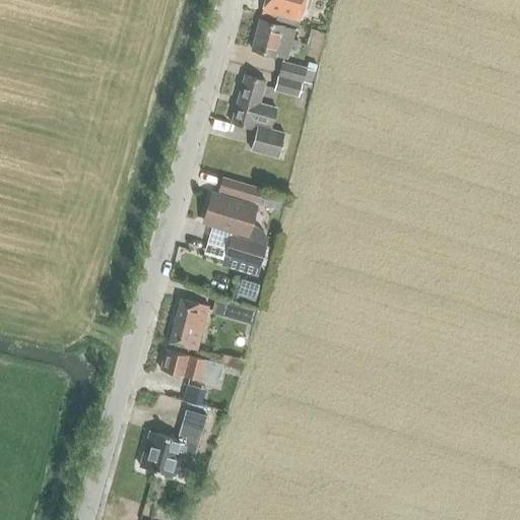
[(298,26),(304,0),(264,0),(260,16),(298,26)]
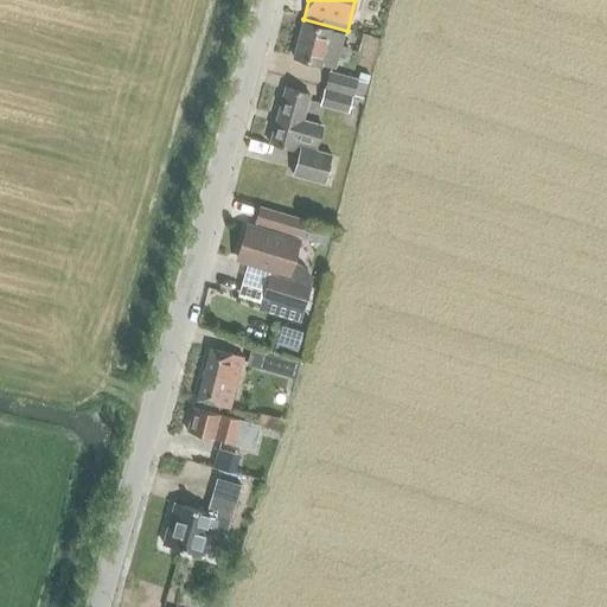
[(334,69),(344,34),(302,24),(293,58),(334,69)]
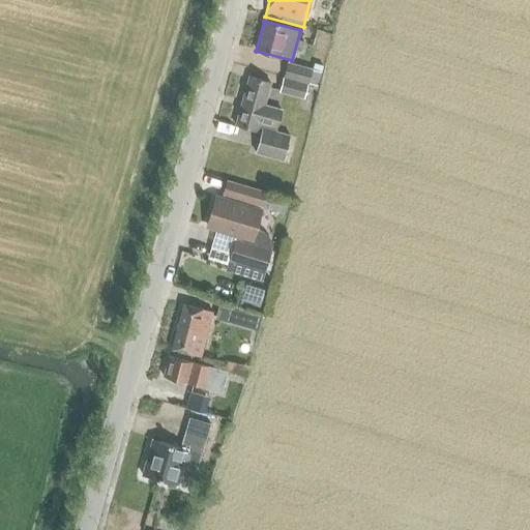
[(320,72),(312,69),(287,63),(283,78),(307,84),(316,86),(320,72)]
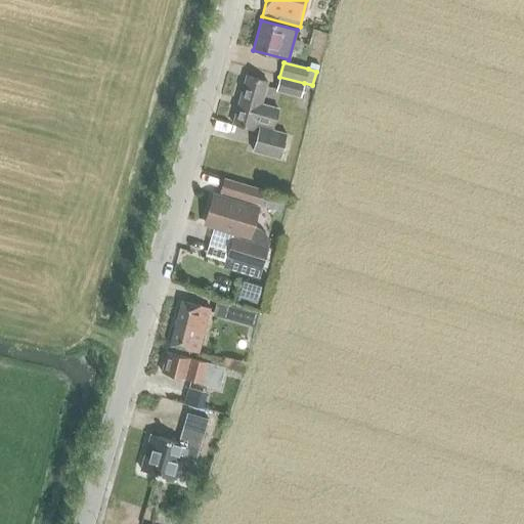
[(308,69),(316,72),(317,72),(319,66),(310,62),(308,69)]
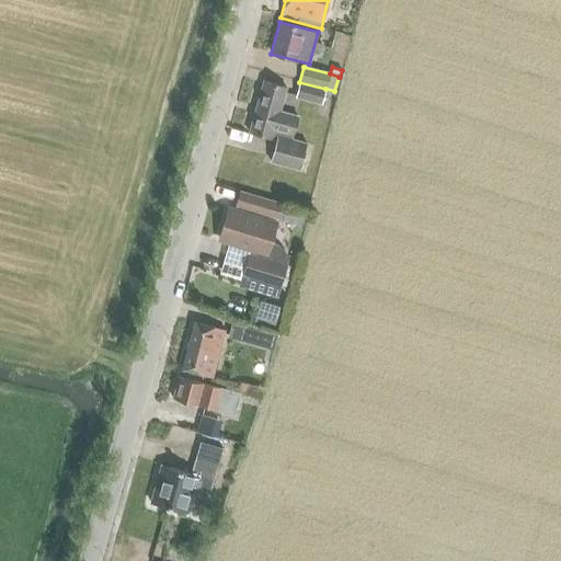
[(321,103),(324,90),(299,82),(296,95),(321,103)]
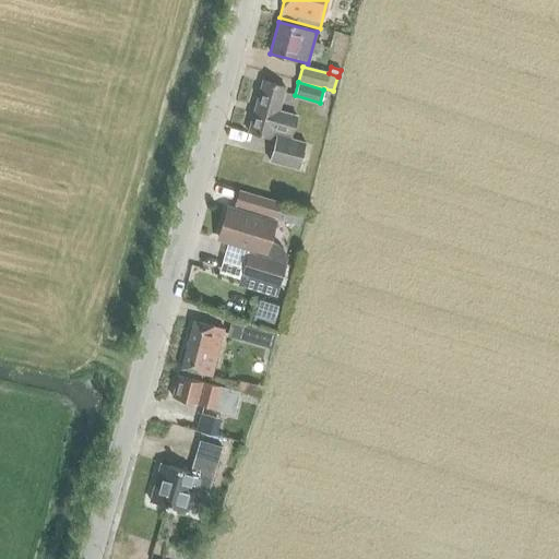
[(290,118),(288,117),(278,114),(281,106),(284,96),(285,88),(262,83),(247,138),(271,144),(273,134),(276,135),(285,138),(286,138),(290,118)]
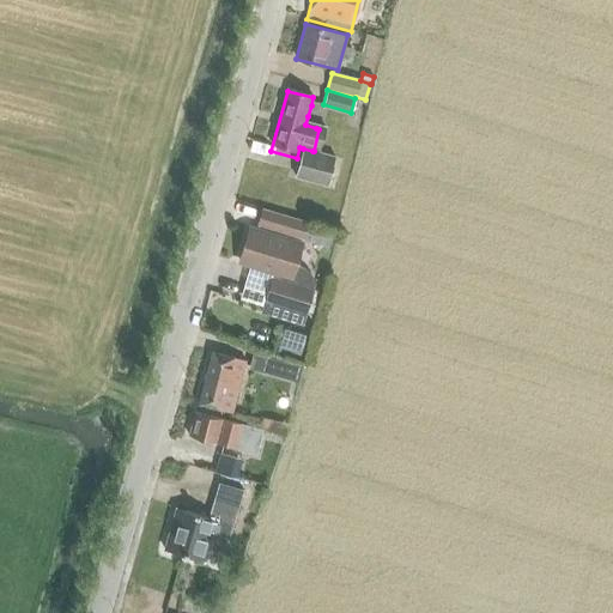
[(323,109),(311,105),(308,116),(320,119),(323,109)]
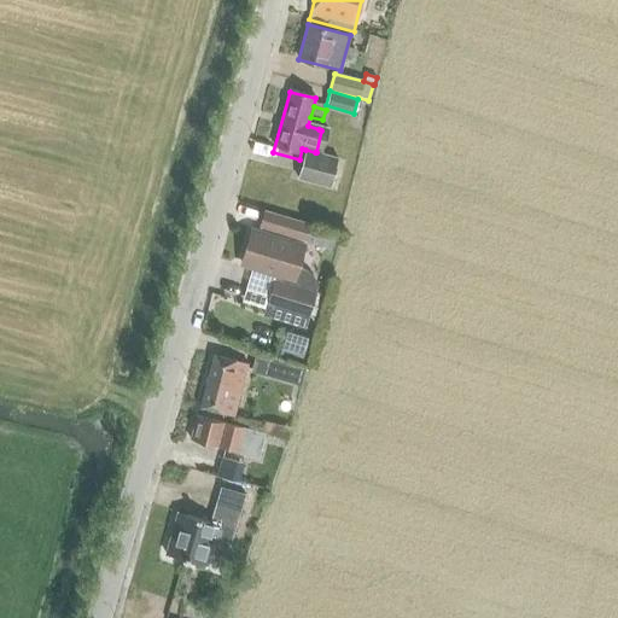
[(316,152),(315,152),(305,150),(296,179),(330,188),(338,158),(316,152)]
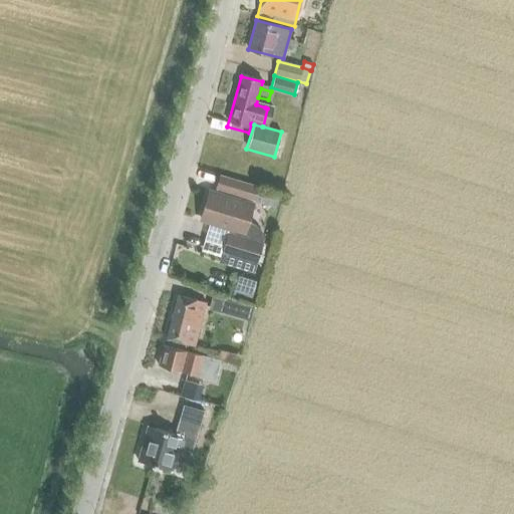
[(259,187),(219,175),(215,189),(254,201),(259,187)]
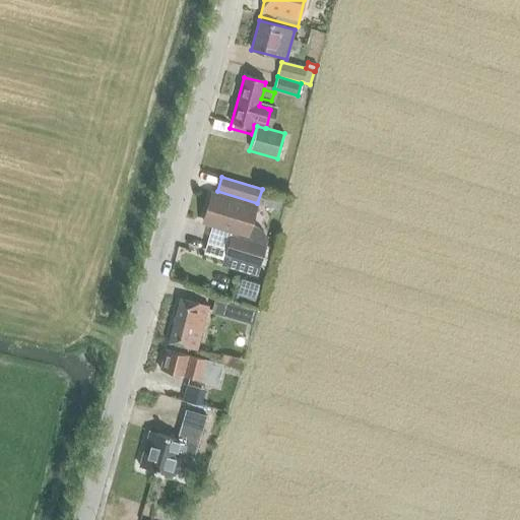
[(250,224),(256,207),(210,193),(204,214),(206,215),(203,222),(239,234),(238,236),(265,245),(267,240),(266,237),(264,234),(260,230),(258,228),(257,226),(255,226),(250,224)]
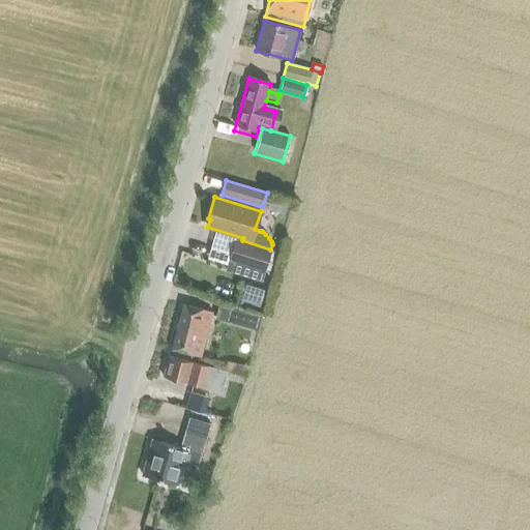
[(264,271),(270,249),(242,240),(234,238),(224,270),(261,282),(264,271)]
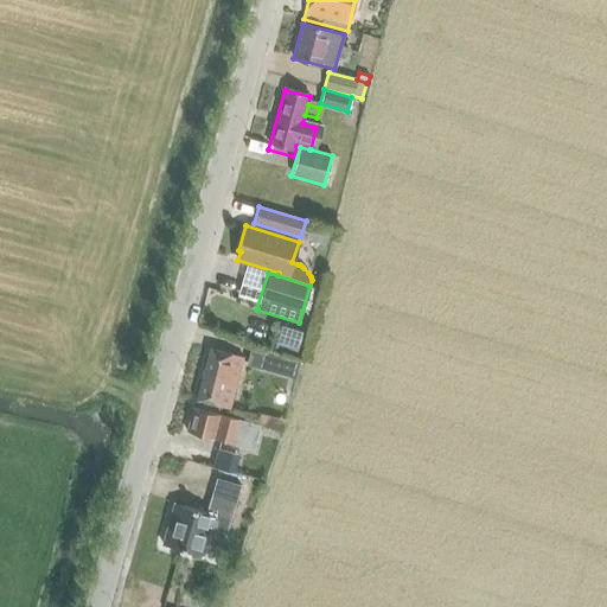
[(298,355),(305,336),(279,327),(273,346),(298,355)]
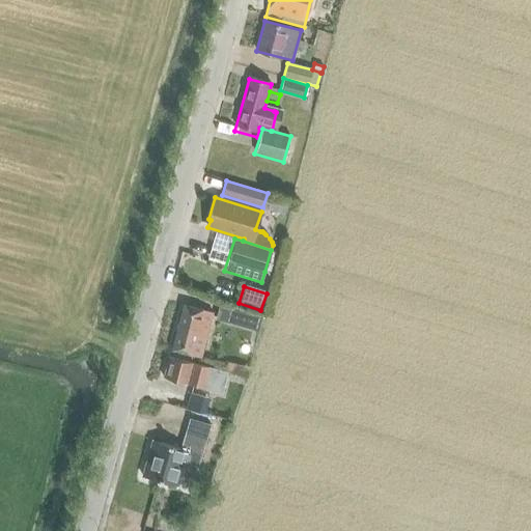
[(260,314),(221,303),(217,318),(256,330),(257,330),(261,314),(260,314)]
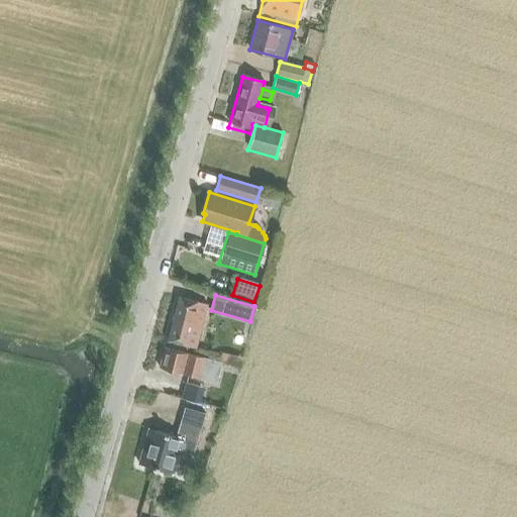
[(232,319),(205,312),(207,304),(197,302),(197,301),(178,297),(167,340),(186,345),(186,344),(195,347),(198,339),(208,342),(208,343),(222,347),(226,332),(228,333),(232,319)]
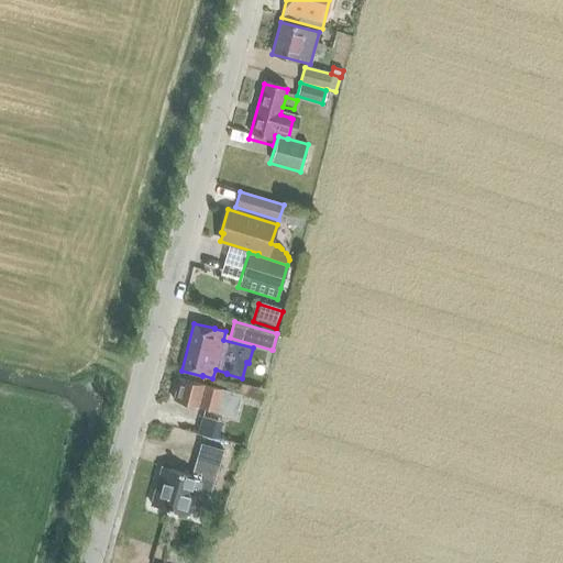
[(247,396),(244,395),(179,378),(173,400),(234,418),(236,411),(243,412),(247,396)]
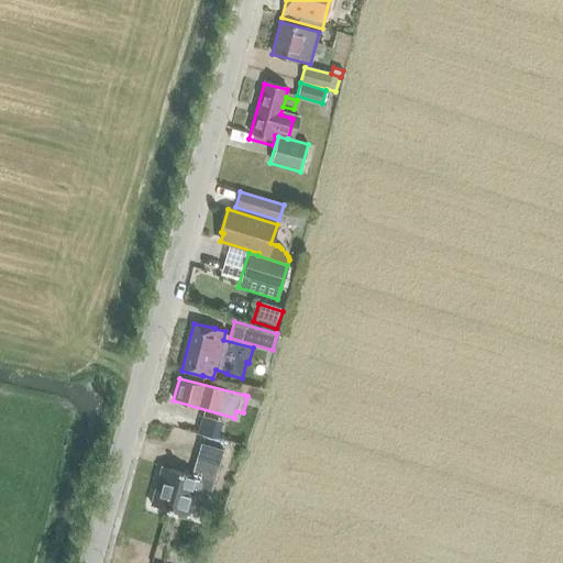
[(223,441),(227,428),(211,423),(208,438),(223,441)]
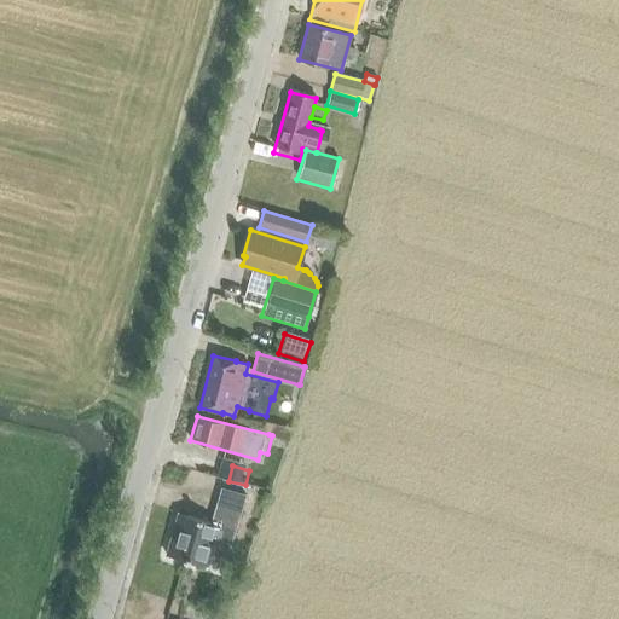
[(231,543),(239,514),(246,495),(220,487),(214,507),(210,522),(178,514),(166,555),(207,567),(214,539),(231,543)]
